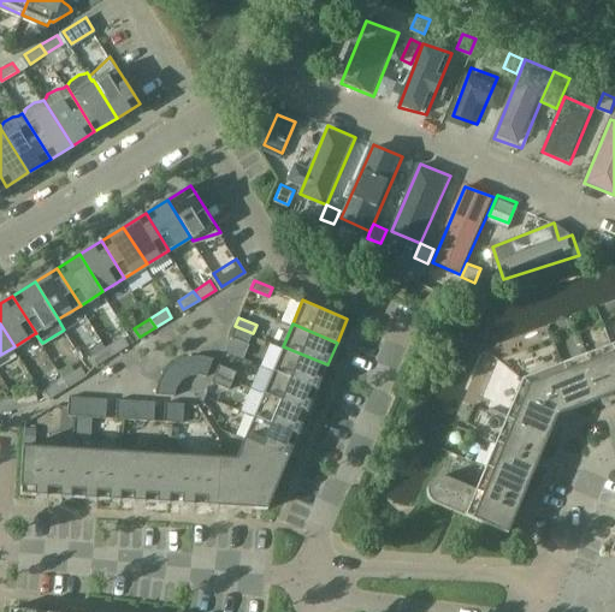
[(231,334),(249,342),(253,333),(235,326),(231,334)]
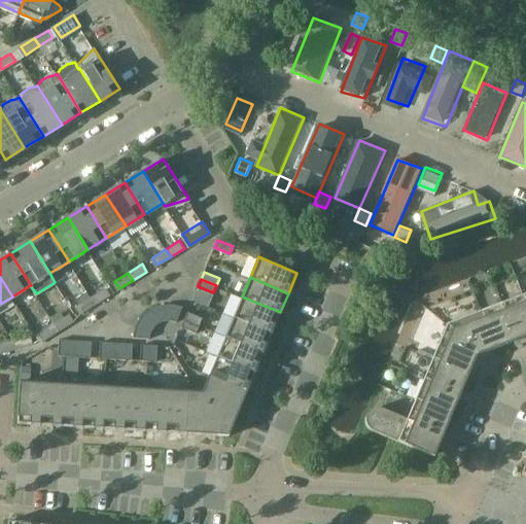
[(218,284),(212,298),(224,303),(230,289),(218,284)]
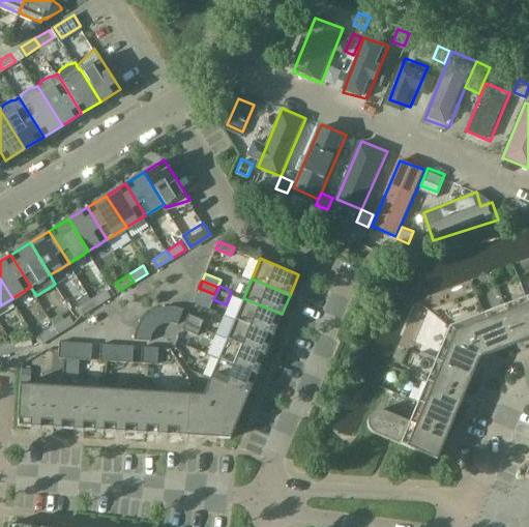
[(91,297),(95,305),(110,297),(105,289),(91,297)]
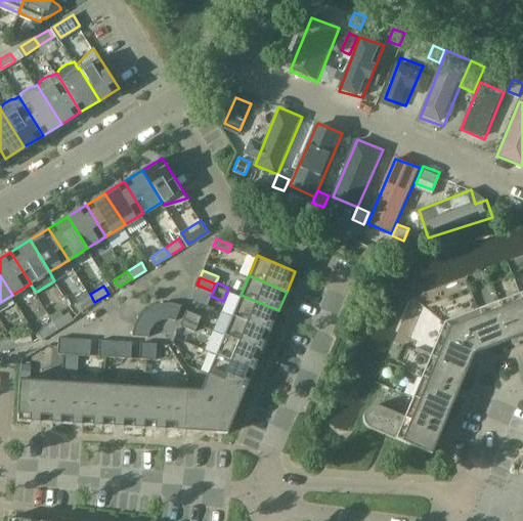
[(503,299),(482,307),(496,344),(517,336),(522,334),(522,292),(503,299)]
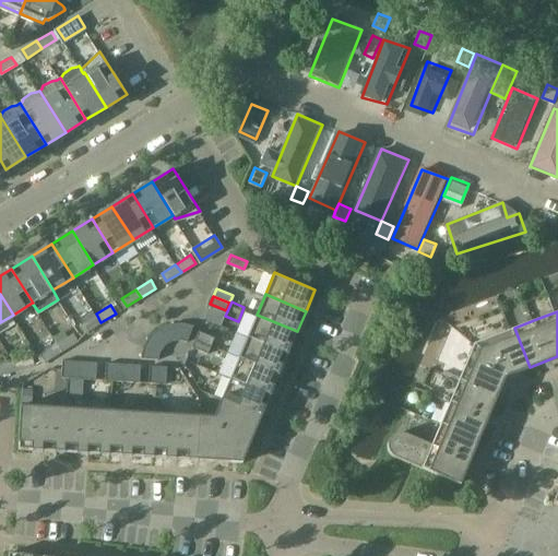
[(101,322),(96,314),(82,323),(86,331),(101,322)]
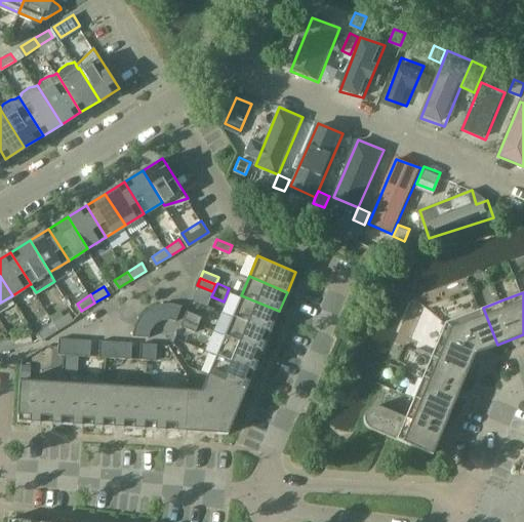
[(233,315),(271,330),(279,311),(241,295),(233,315)]
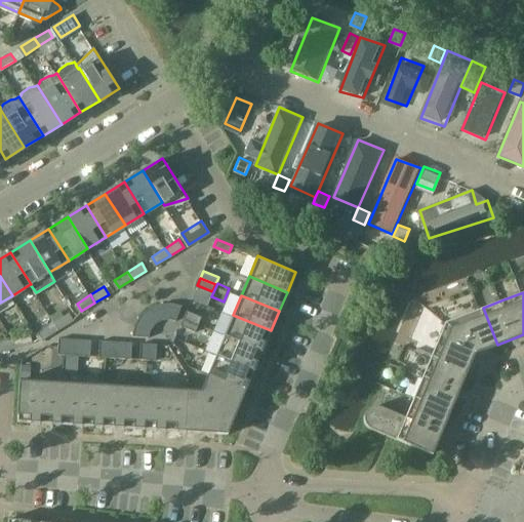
[(166,318),(170,318),(176,319),(183,304),(171,300),(160,303),(150,307),(142,314),(135,323),(133,334),(150,335),(151,329),(153,326),(155,323),(158,320),(162,319),(166,318)]
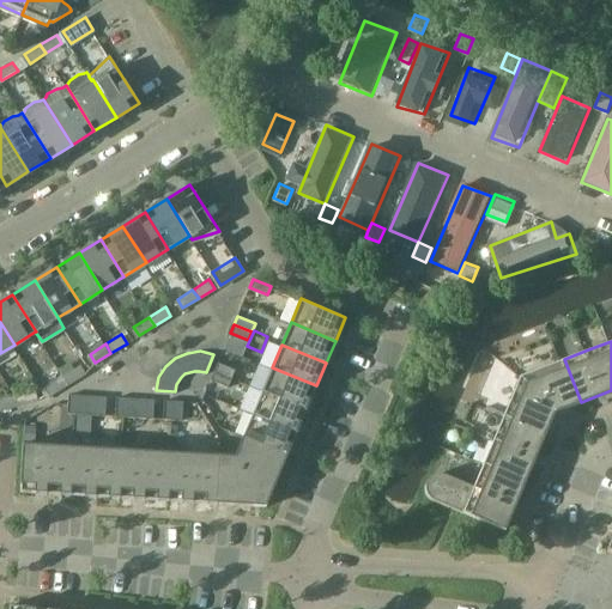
[(521,376),(504,413),(547,431),(556,412),(581,402),(564,359),(521,376)]
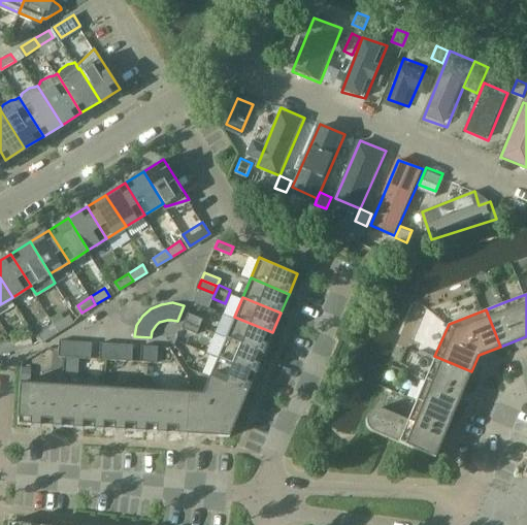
[(203,317),(188,310),(185,319),(200,325),(203,317)]
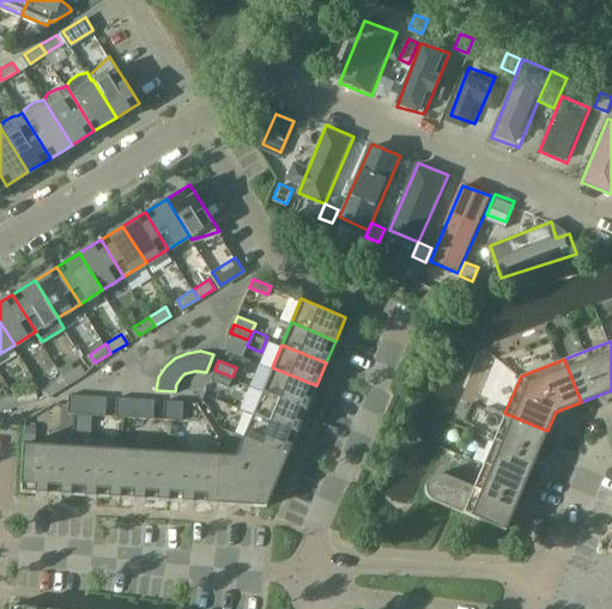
[(68,383),(85,373),(79,365),(62,375),(68,383)]
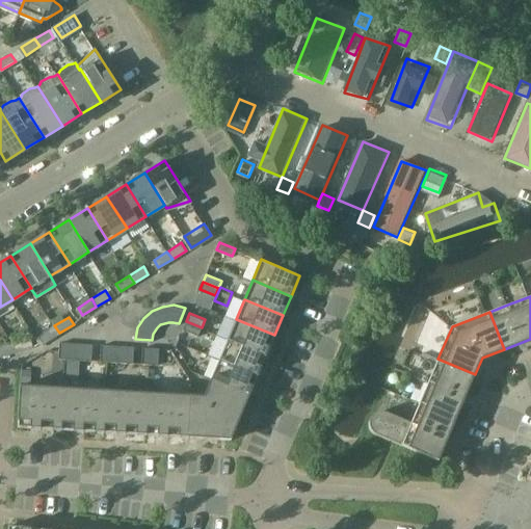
[(274,335),(236,319),(228,338),(266,354),(274,335)]
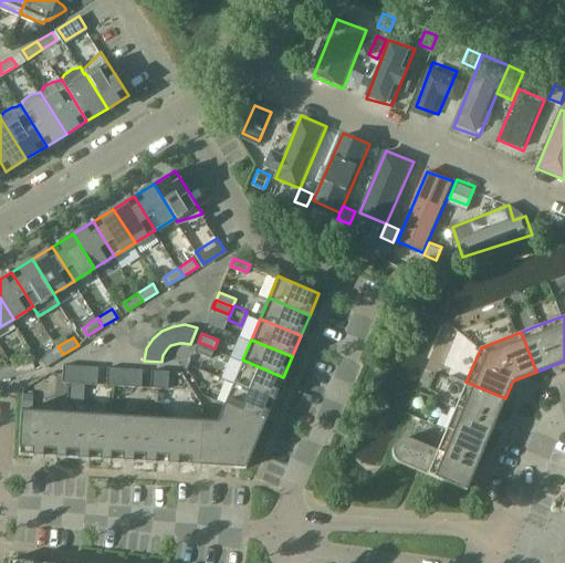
[(215,348),(198,342),(195,350),(211,356),(215,348)]
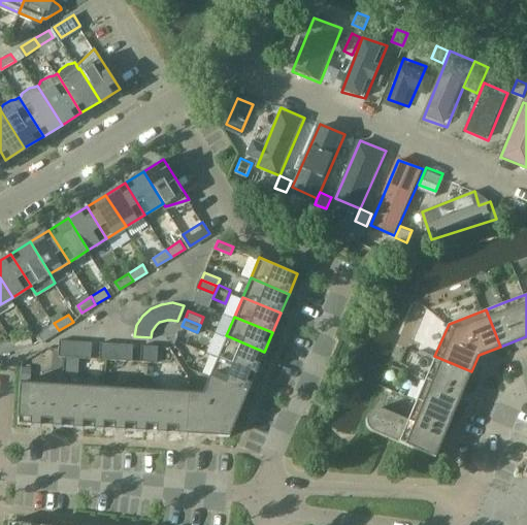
[(45,338),(59,330),(54,323),(41,331),(45,338)]
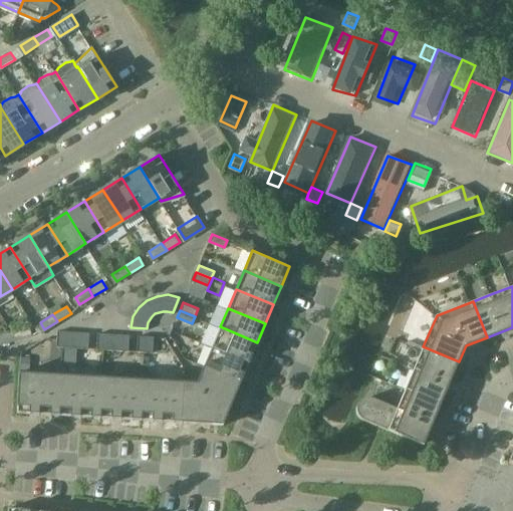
[(13,330),(15,338),(30,334),(28,326),(13,330)]
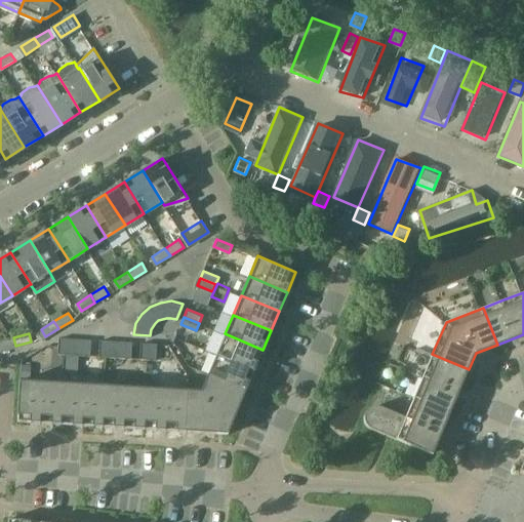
[(216,353),(254,369),(263,350),(225,333),(216,353)]
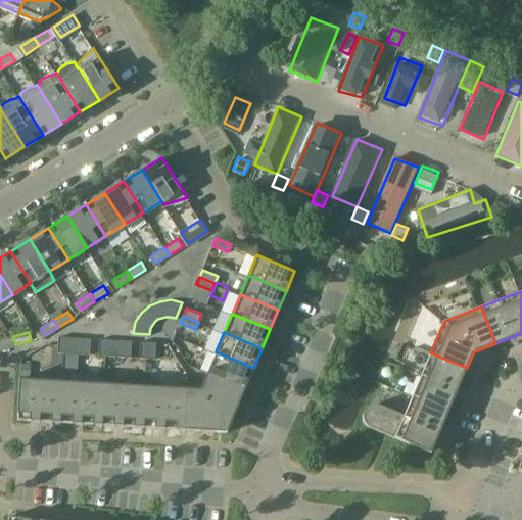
[(90,353),(91,337),(59,335),(58,351),(90,353)]
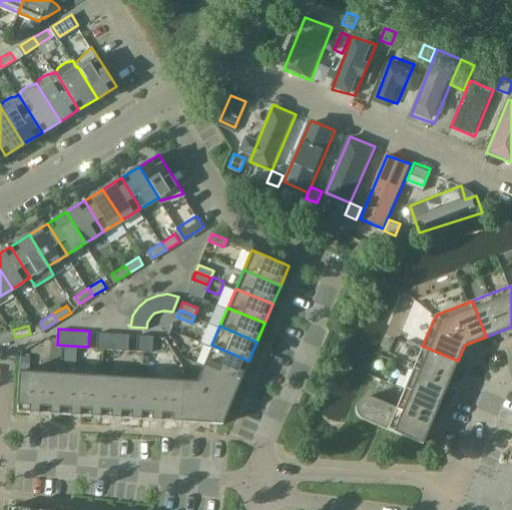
[(15,338),(13,330),(0,333),(0,341),(0,343),(15,338)]
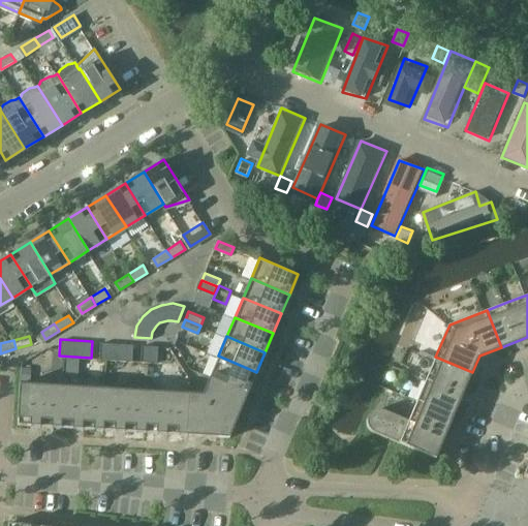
[(132,360),(133,343),(101,341),(100,358),(132,360)]
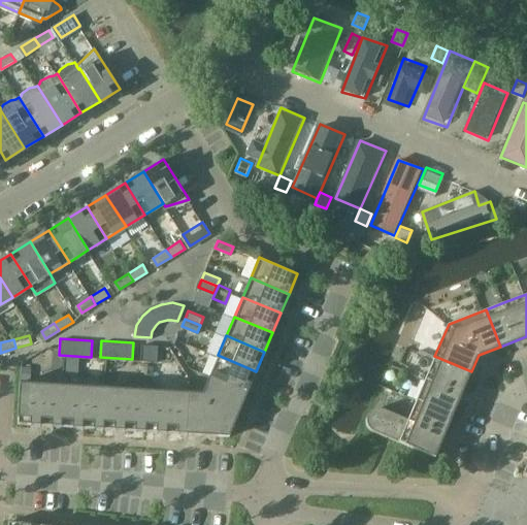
[(158,345),(142,343),(141,359),(157,360),(158,345)]
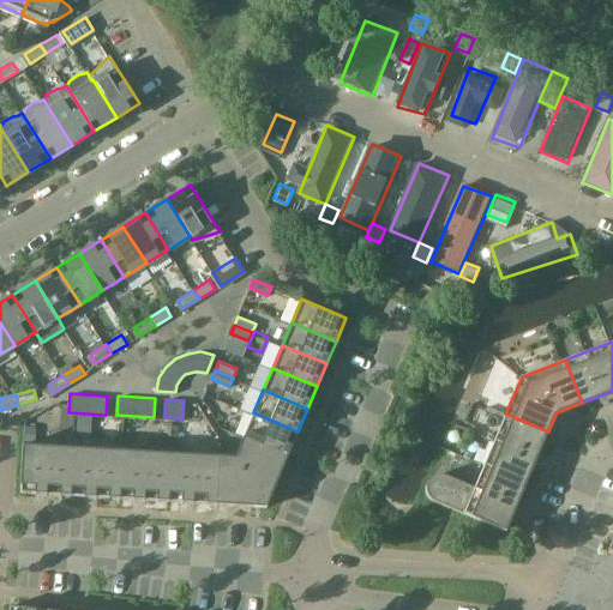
[(298,432),(253,412),(244,435),(289,454),(298,432)]
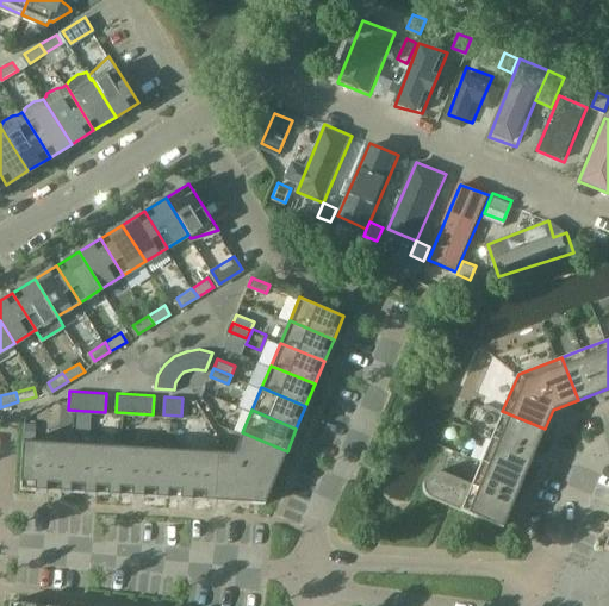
[(502,411),(482,460),(524,479),(534,455),(545,429),(502,411)]
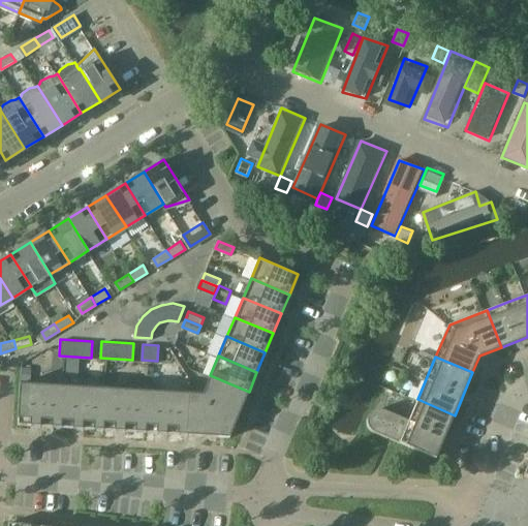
[(230,436),(249,392),(210,375),(203,392),(190,392),(188,433),(230,436)]
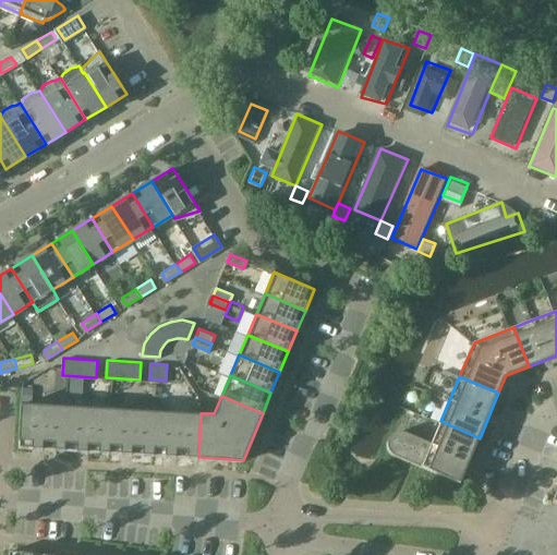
[(19,446),(58,449),(60,405),(22,402),(19,446)]
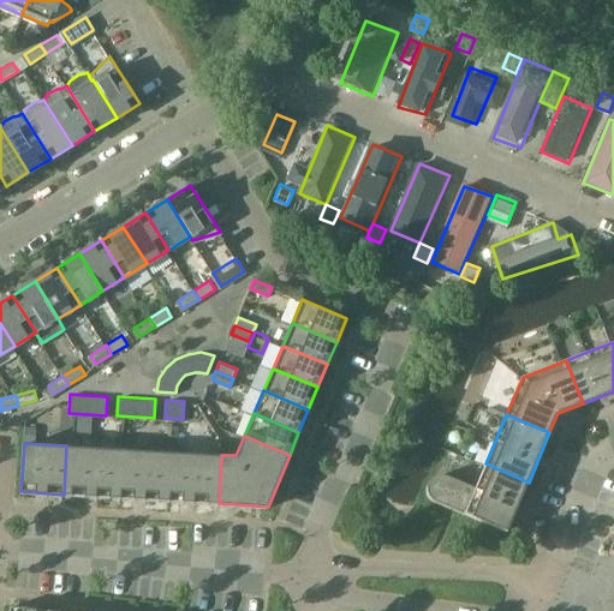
[(64,495),(112,497),(114,449),(66,445),(64,495)]
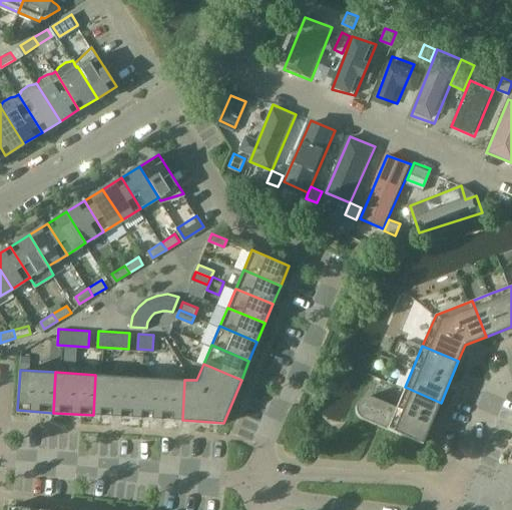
[(93,415),(133,417),(135,377),(95,375),(93,415)]
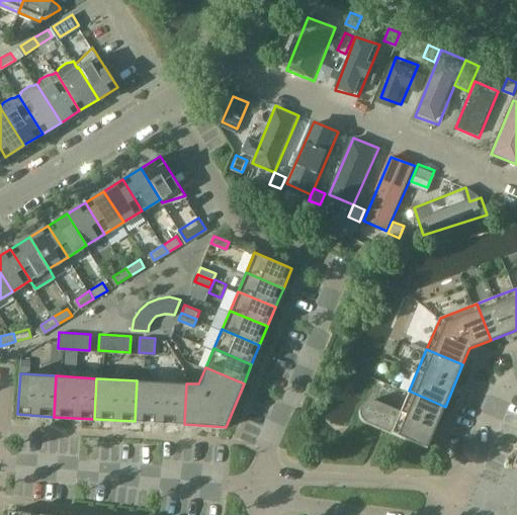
[(135,421),(184,424),(186,383),(137,380),(135,421)]
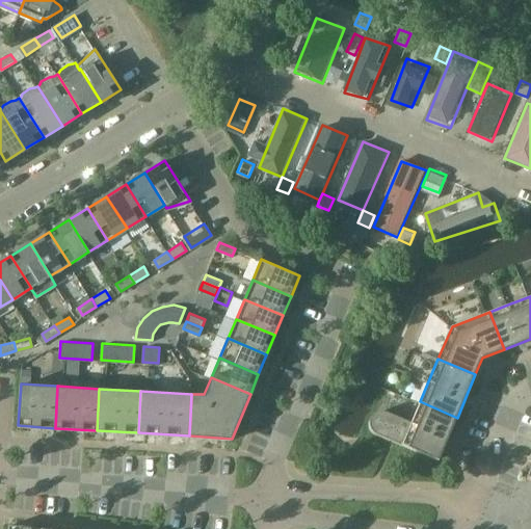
[(371,420),(371,422),(371,424),(371,426),(372,428),(373,429),(374,431),(375,432),(377,433),(379,434),(389,439),(440,459),(449,438),(457,418),(420,401),(412,422),(387,412),(385,411),(382,411),(380,411),(378,412),(377,413),(375,414),(373,415),(372,416),(371,418),(371,420)]
